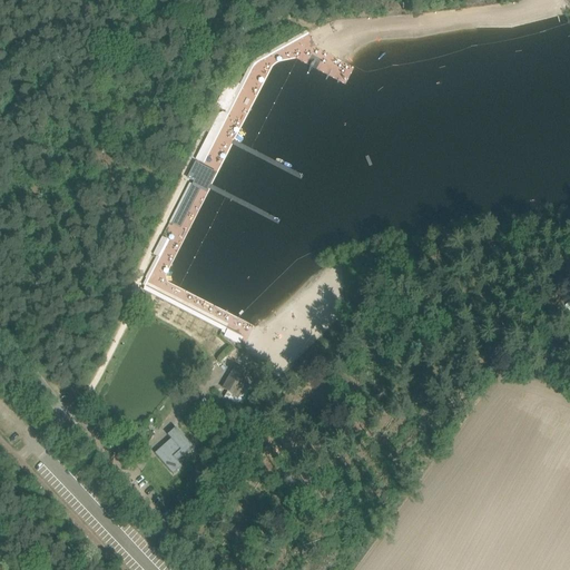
[(216,107),(226,111),(239,85),(229,79),(216,107)]
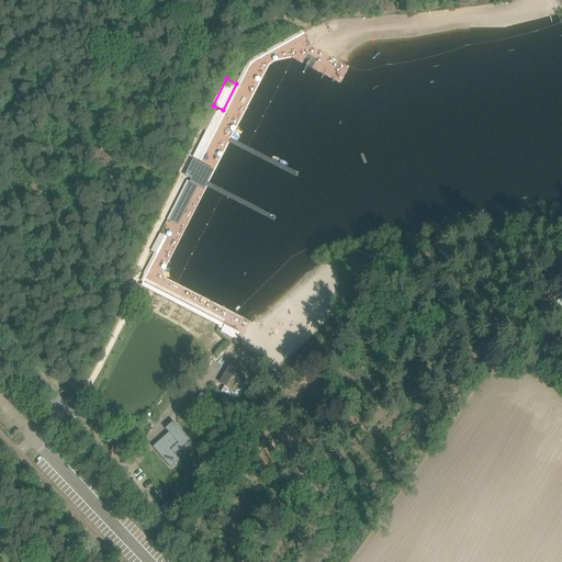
[(210,122),(201,142),(209,146),(218,125),(210,122)]
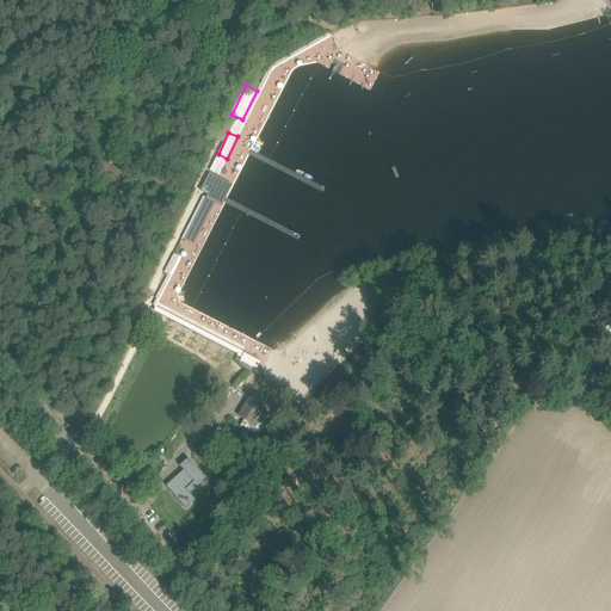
[(220,174),(222,160),(215,159),(211,172),(220,174)]
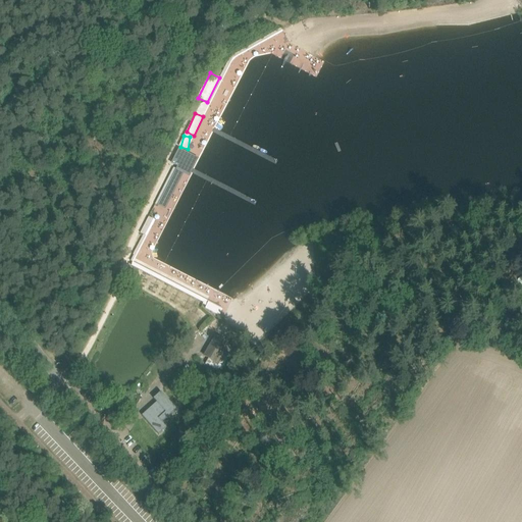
[(193,156),(177,149),(171,161),(187,169),(193,156)]
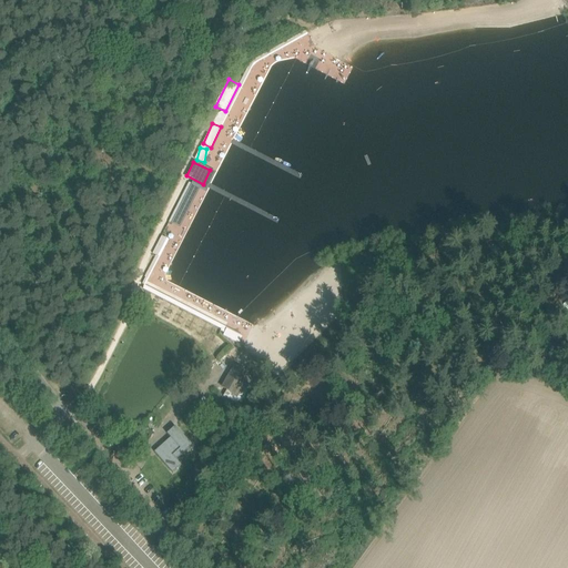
[(161,236),(152,254),(160,257),(169,240),(161,236)]
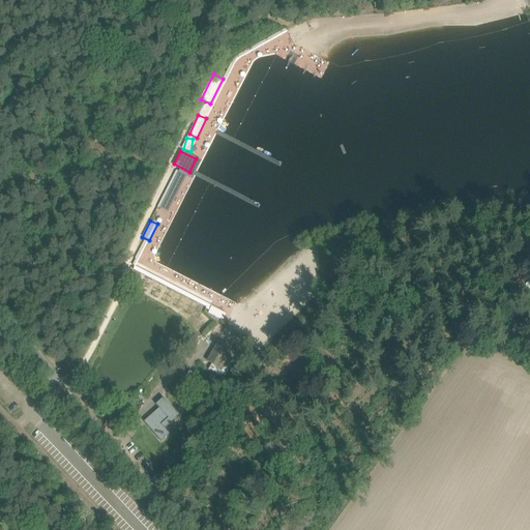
[(233,349),(218,341),(206,361),(211,364),(208,370),(223,378),(231,364),(226,361),(233,349)]
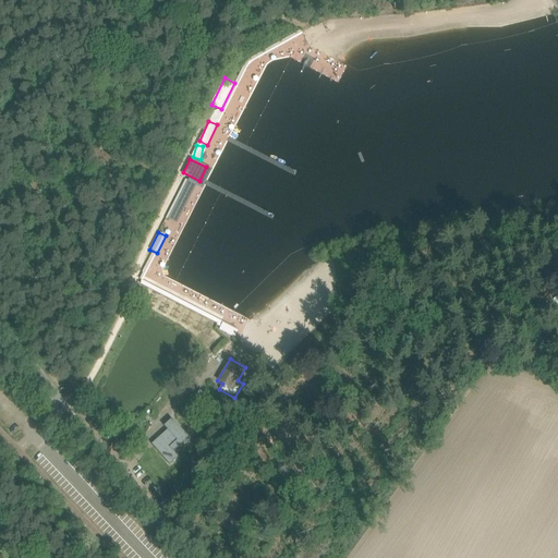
[(189,438),(172,419),(164,426),(168,429),(152,445),(169,464),(178,457),(173,451),(189,438)]
